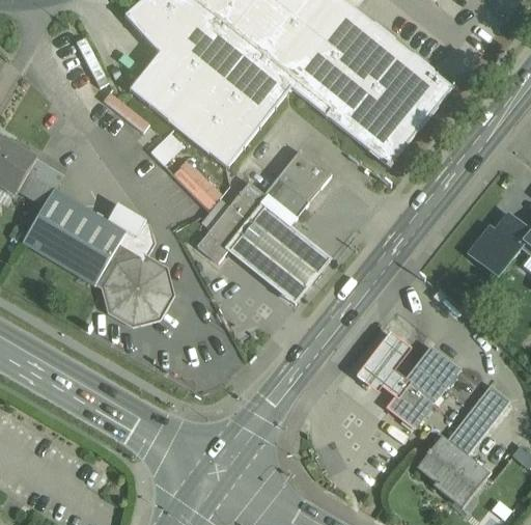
[(138,0),(124,12),(158,53),(130,89),(229,168),(294,89),(392,167),(455,85),(348,0),(138,0)]
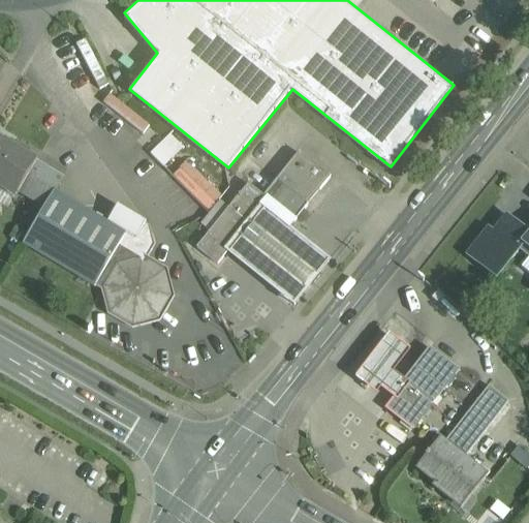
[(170,127),(151,147),(165,160),(184,141),(170,127)]
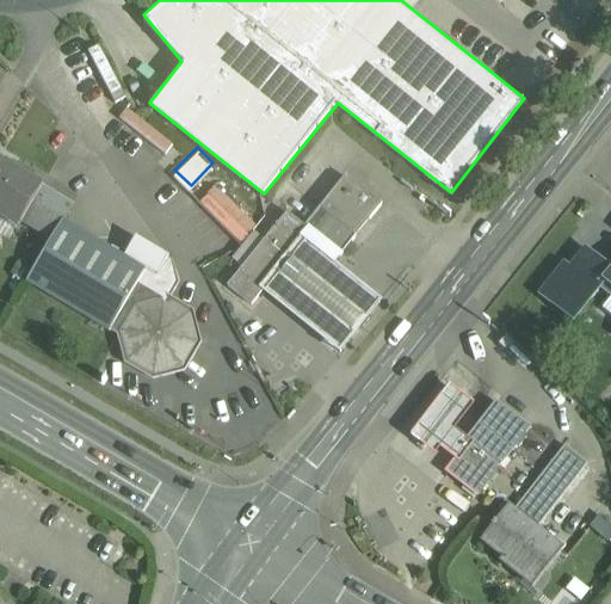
[(43,179),(0,153),(0,204),(20,217),(22,216),(42,182),(42,180),(43,179)]
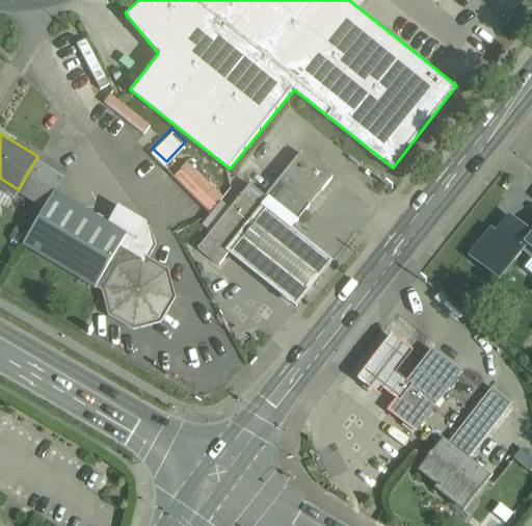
[(304,151),(298,152),(277,179),(309,205),(324,185),(323,184),(333,174),(304,151)]
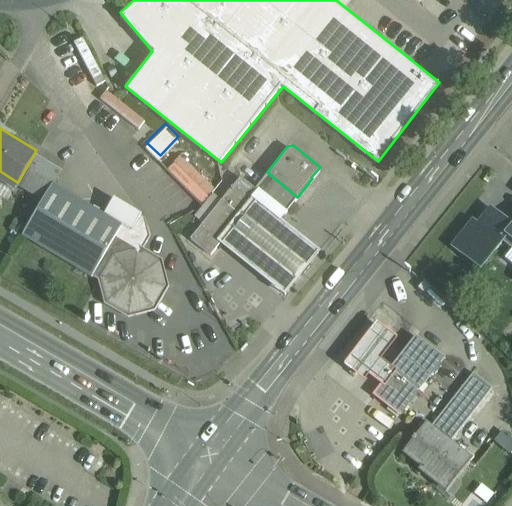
[(201,198),(216,184),(181,149),(167,163),(201,198)]
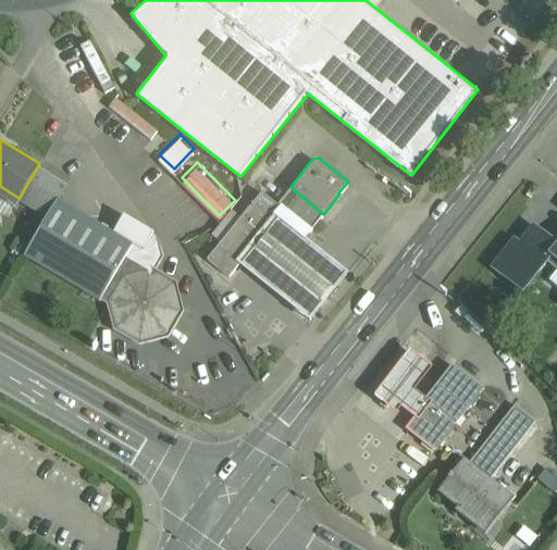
[(66,182),(38,165),(20,197),(47,212),(57,196),(58,196),(66,182)]
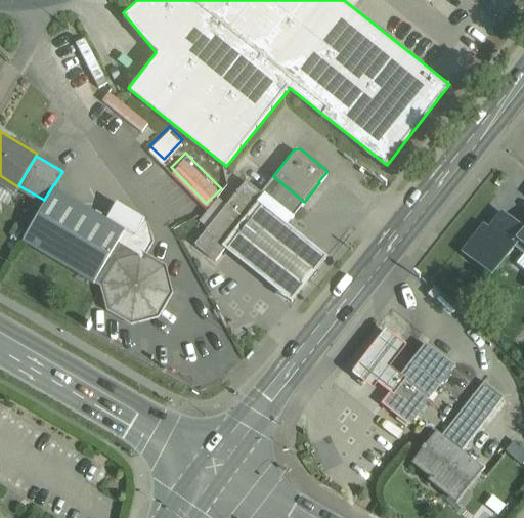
[(273,176),(271,175),(261,188),(268,195),(266,197),(292,217),(304,202),(273,176)]
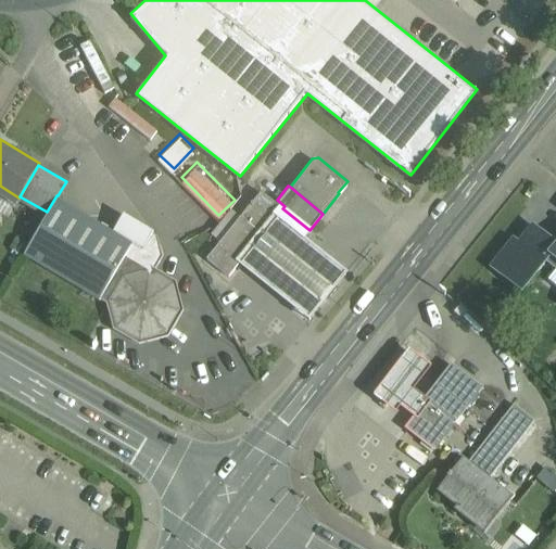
[(220,239),(207,255),(229,272),(237,262),(248,250),(249,251),(279,214),(282,208),(285,206),(277,200),(262,188),(241,213),(220,239)]
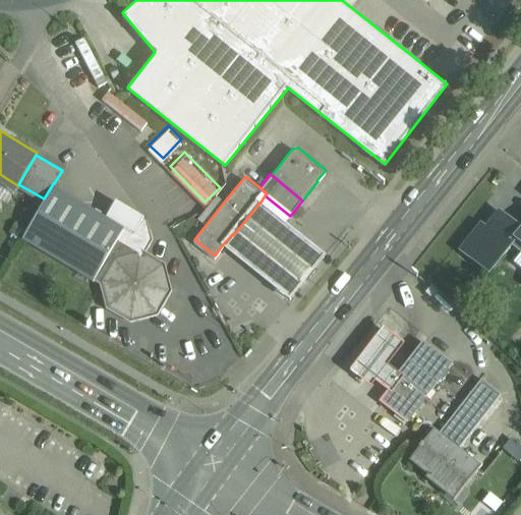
[(54,183),(53,183),(44,198),(22,235),(93,278),(96,274),(124,225),(106,214),(54,183)]
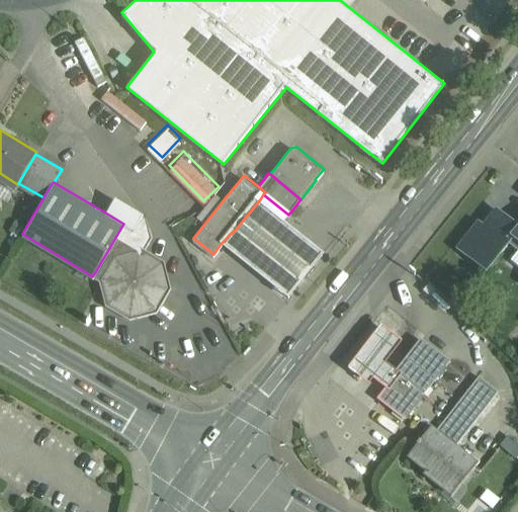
[(225,198),(216,191),(196,216),(205,223),(225,198)]
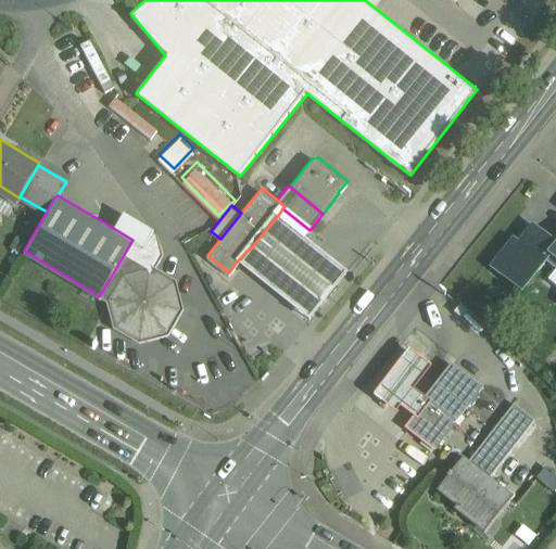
[(555,215),(545,206),(538,215),(554,229),(555,226),(555,215)]
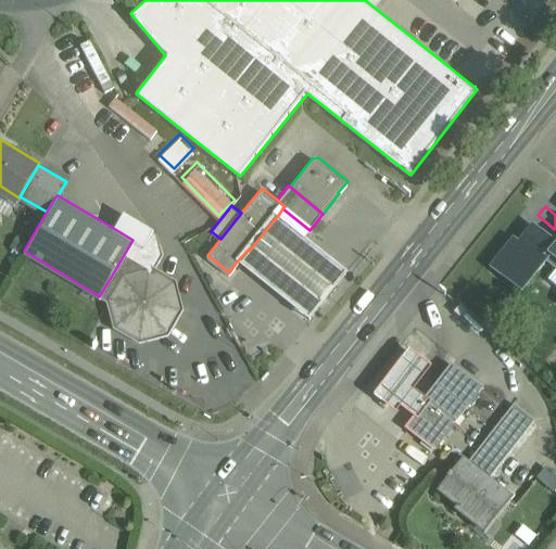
[(153,228),(123,211),(113,228),(133,240),(142,246),(150,233),(153,228)]
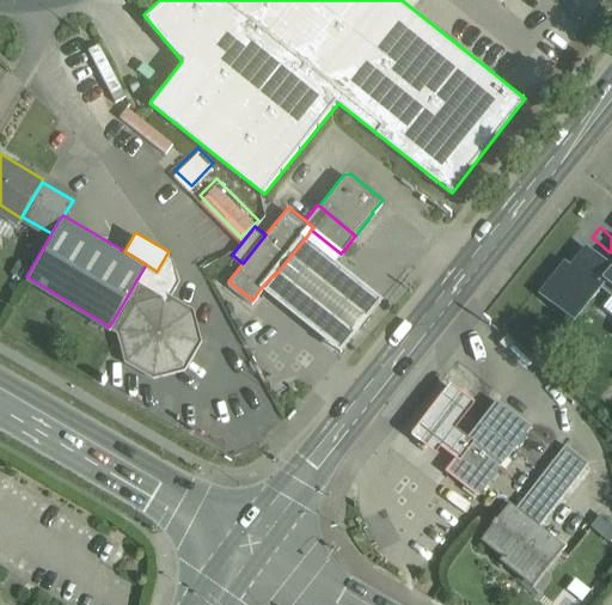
[(273,275),(261,288),(340,353),(384,298),(307,236),(274,276),(273,275)]
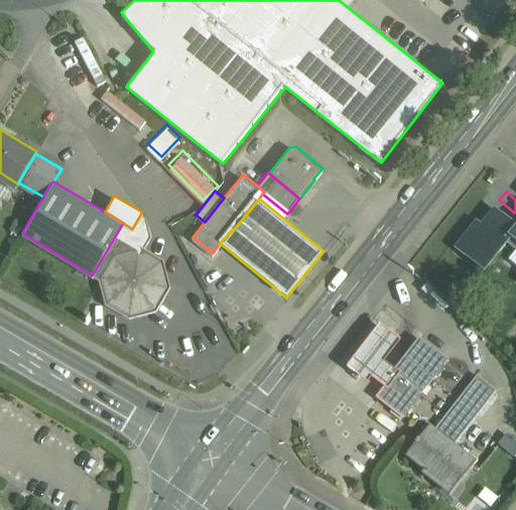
[(515,223),(496,207),(477,229),(473,226),(457,246),(484,267),(511,234),(515,238),(515,223)]
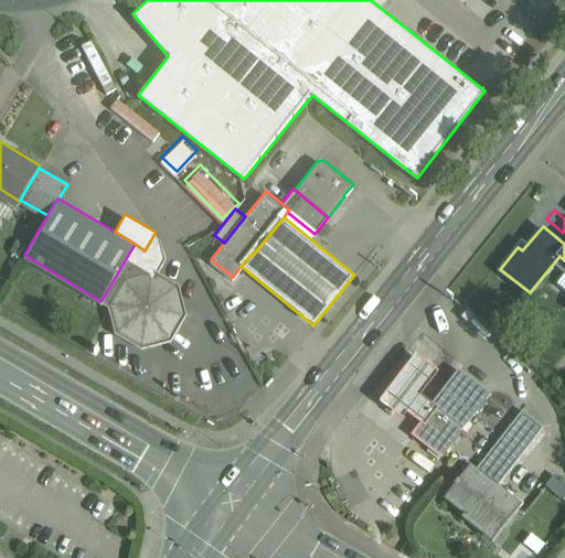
[(145,250),(135,244),(104,297),(112,301),(118,328),(141,341),(168,334),(182,311),(174,285),(152,271),(160,256),(157,239),(152,237),(145,250)]
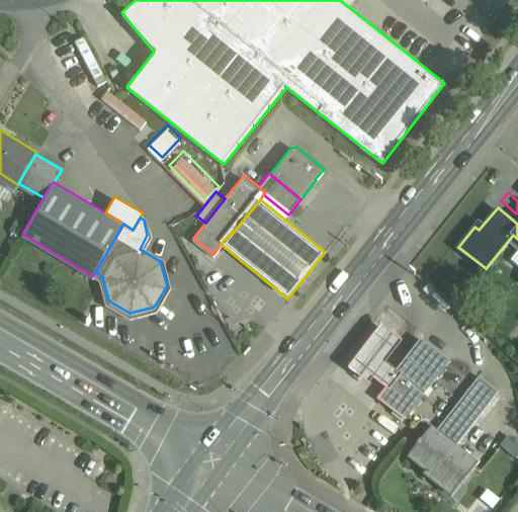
[(380,321),(347,364),(367,380),(372,375),(385,386),(397,372),(394,370),(396,367),(383,358),(401,337),(380,321)]
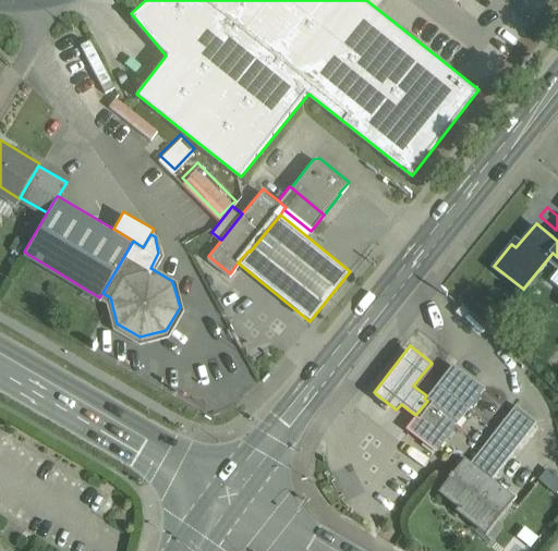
[(483,386),(453,363),(437,382),(468,405),(483,386)]
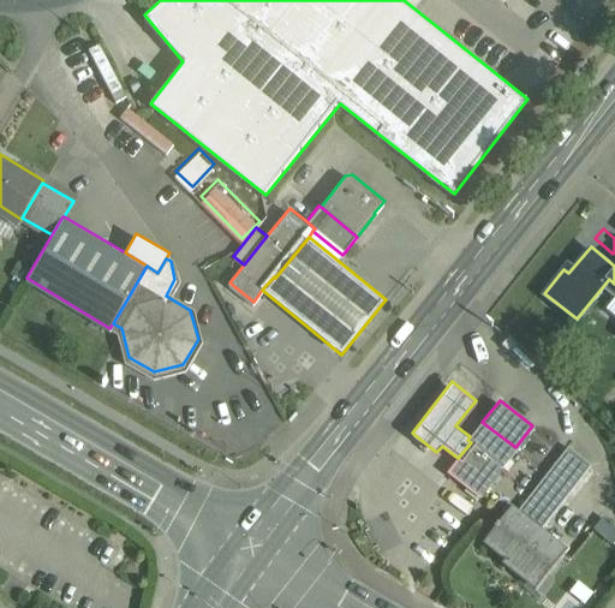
[(470,436),(467,440),(471,442),(458,458),(449,470),(479,494),(515,447),(482,422),(470,436)]
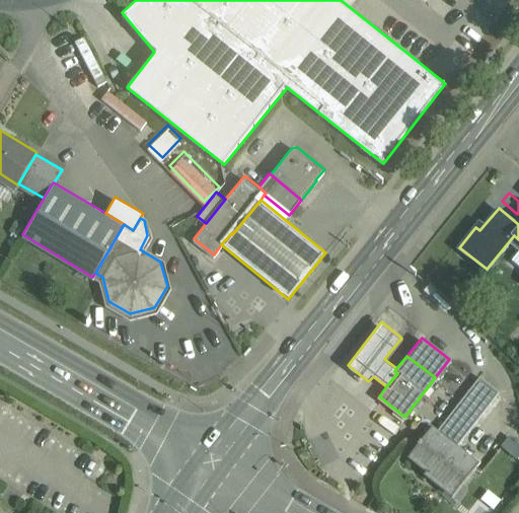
[(479,375),(436,430),(455,444),(498,389),(479,375)]
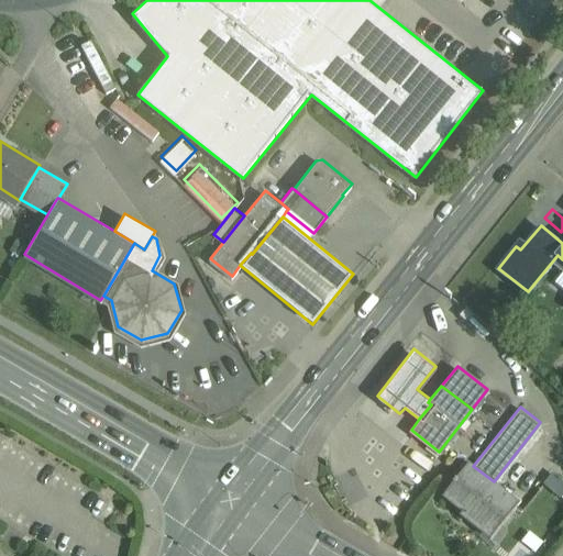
[(473,466),(462,480),(455,475),(452,479),(453,480),(444,492),(464,508),(462,511),(483,527),(497,510),(505,516),(518,500),(494,481),(473,466)]
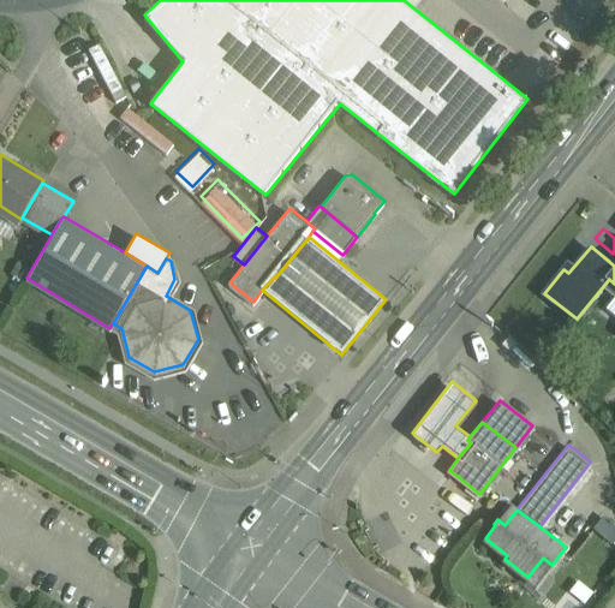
All buildings are outlined.
